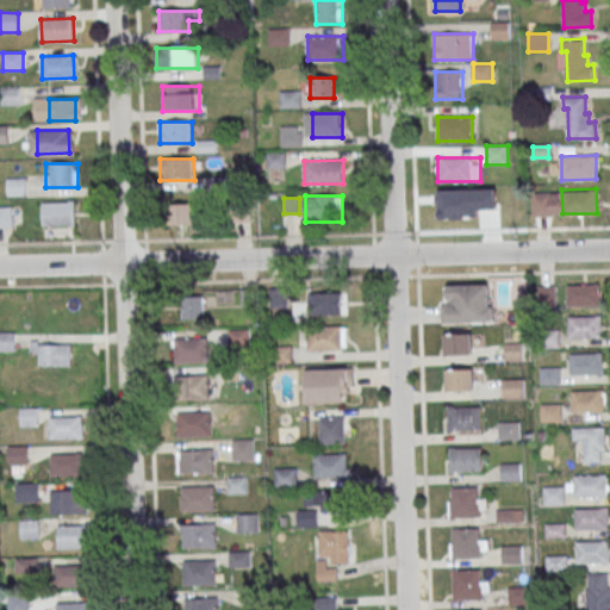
[(42,203),(74,201),(75,224),(43,225),(42,203)]
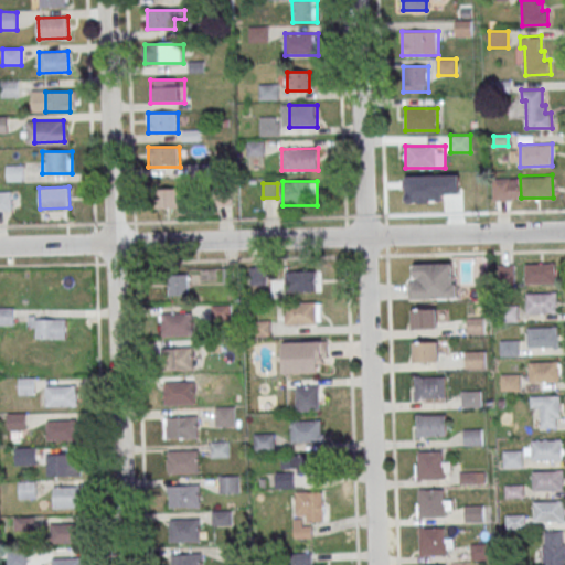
[(159,189),(159,209),(181,209),(181,189),(159,189)]
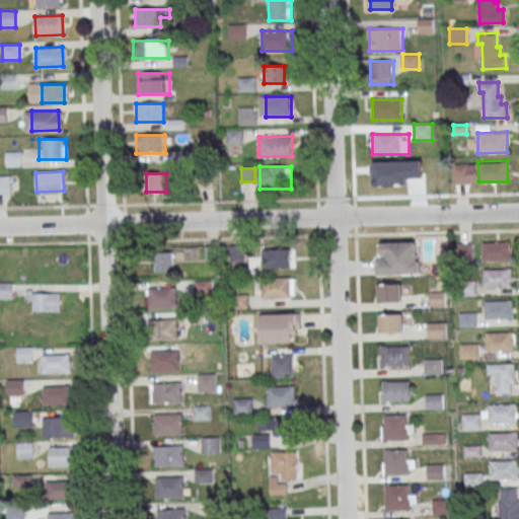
[(376,242),(377,275),(421,275),(421,242),(376,242)]
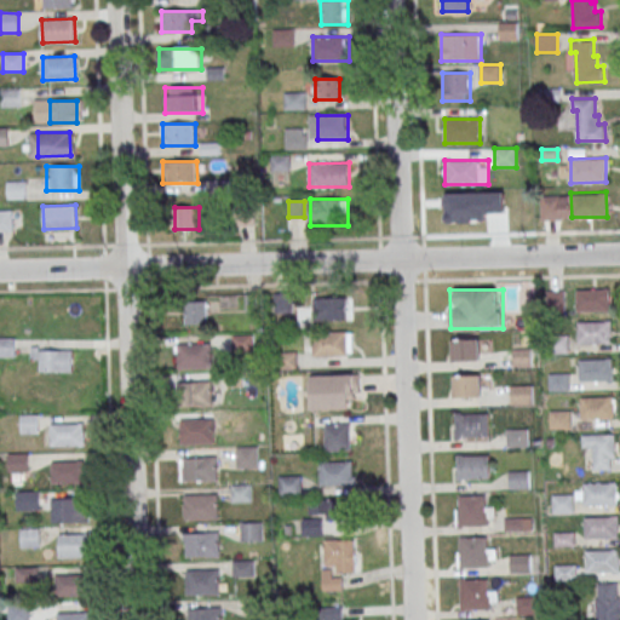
[(577,290),(577,313),(610,313),(610,290),(577,290)]
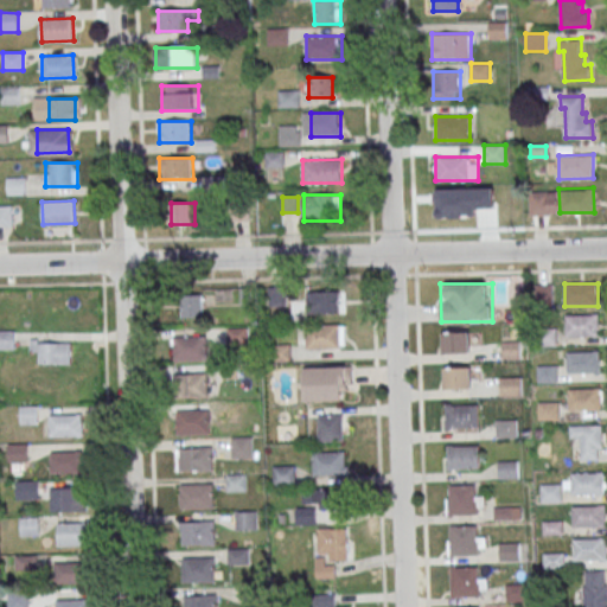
[(269,287),(269,305),(286,305),(286,287),(269,287)]
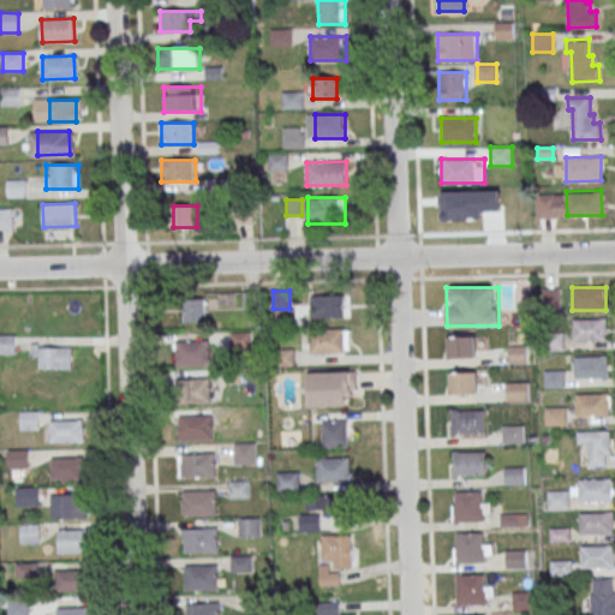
[(345,318),(345,296),(312,296),(312,318),(345,318)]
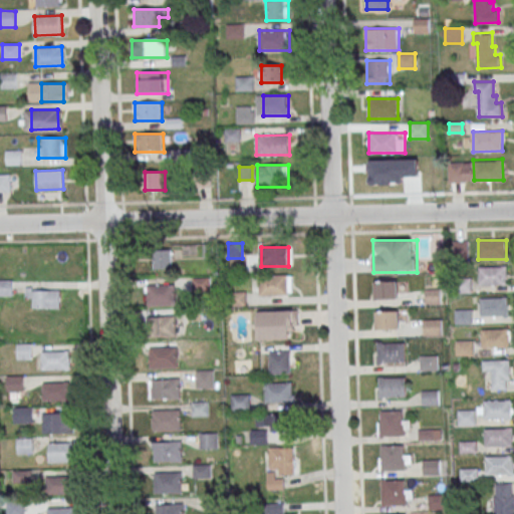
[(172,270),(172,250),(154,250),(154,270),(172,270)]
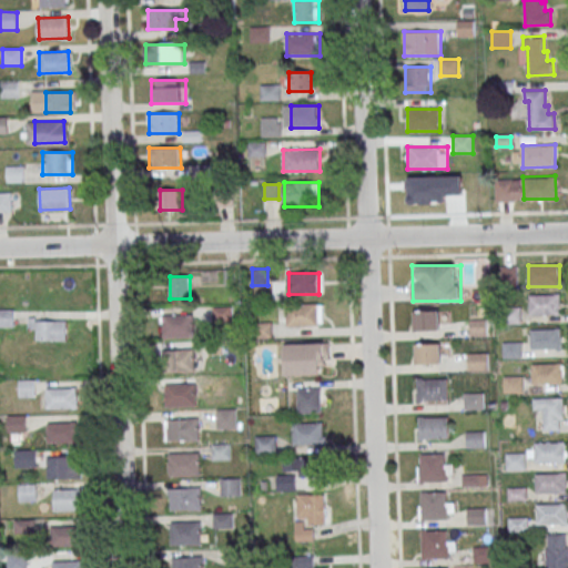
[(560,315),(560,295),(529,295),(529,315),(560,315)]
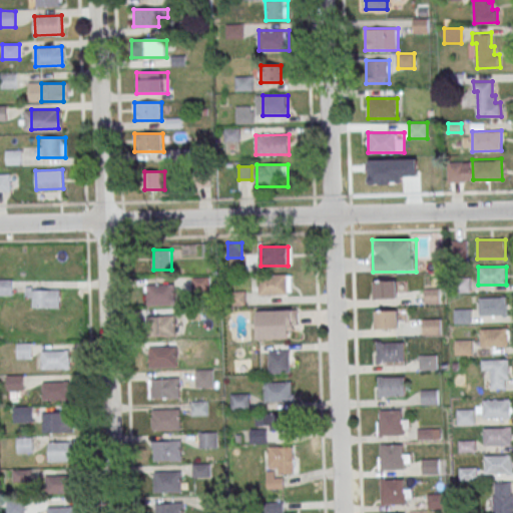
[(288,276),(259,276),(259,296),(288,296),(288,276)]
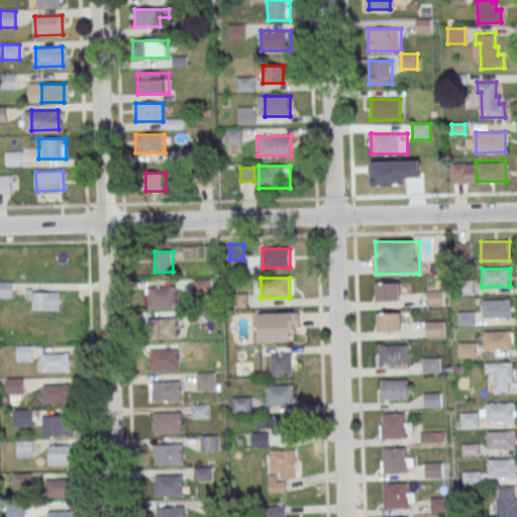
[(212,279),(193,279),(193,295),(212,295),(212,279)]
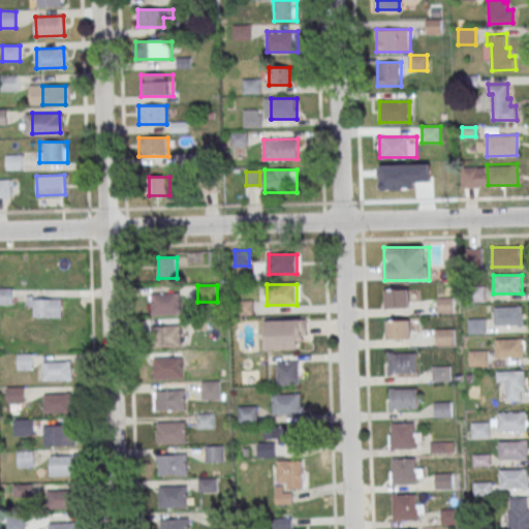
[(0,304),(13,305),(13,288),(0,287),(0,304)]
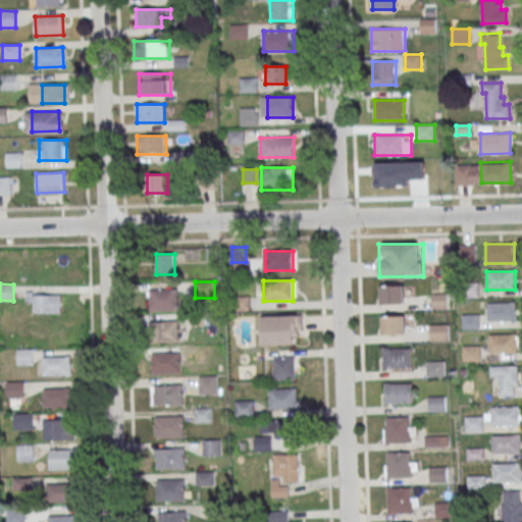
[(380,284),(380,305),(405,305),(405,284),(380,284)]
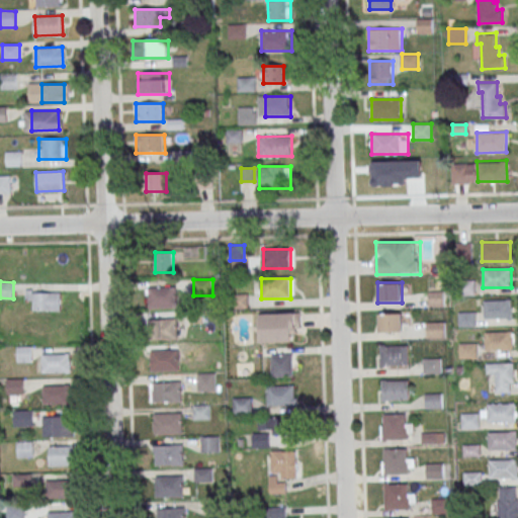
[(176,287),(176,309),(150,309),(149,288),(176,287)]
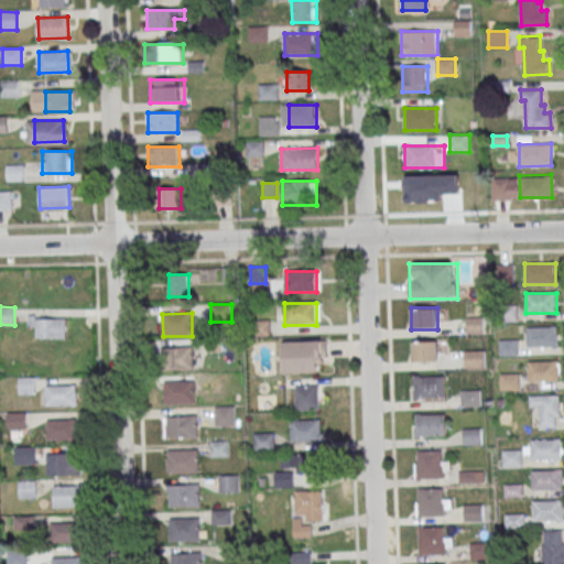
[(66,316),(29,316),(29,328),(36,328),(36,338),(66,338),(66,316)]
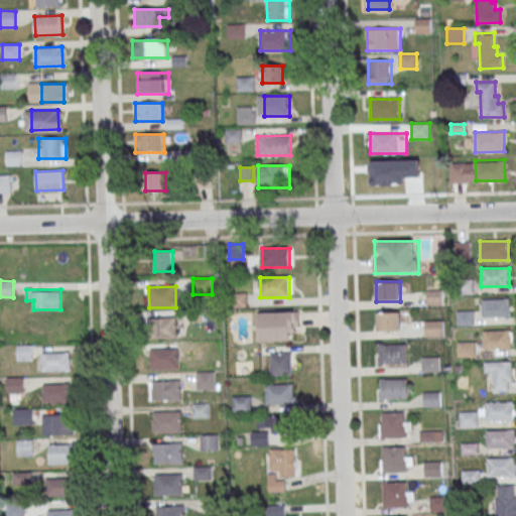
[(427,305),(442,305),(442,290),(427,290),(427,305)]
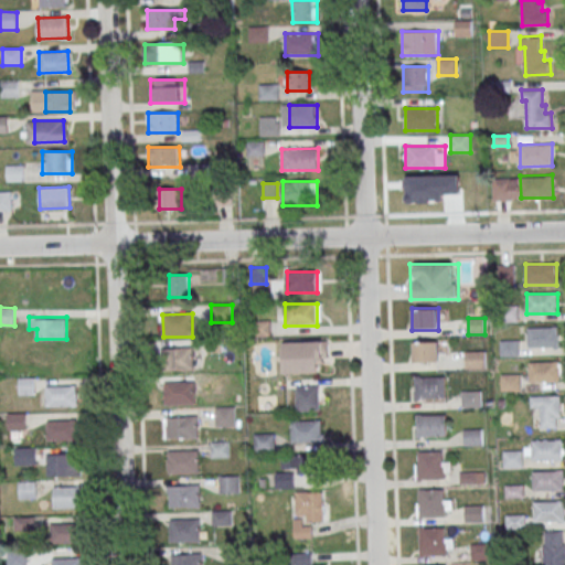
[(560,347),(560,328),(528,328),(528,347),(560,347)]
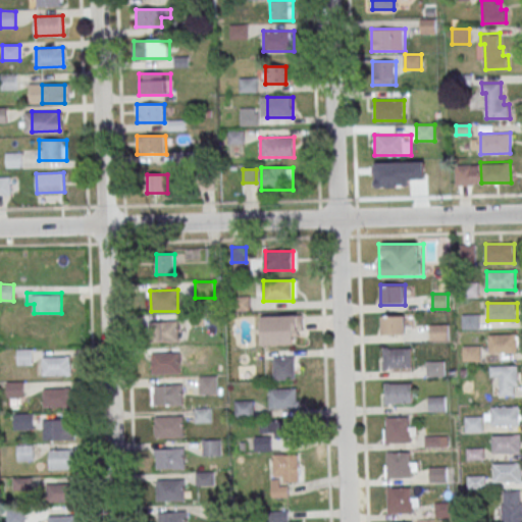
[(462,330),(480,330),(480,314),(462,314),(462,330)]
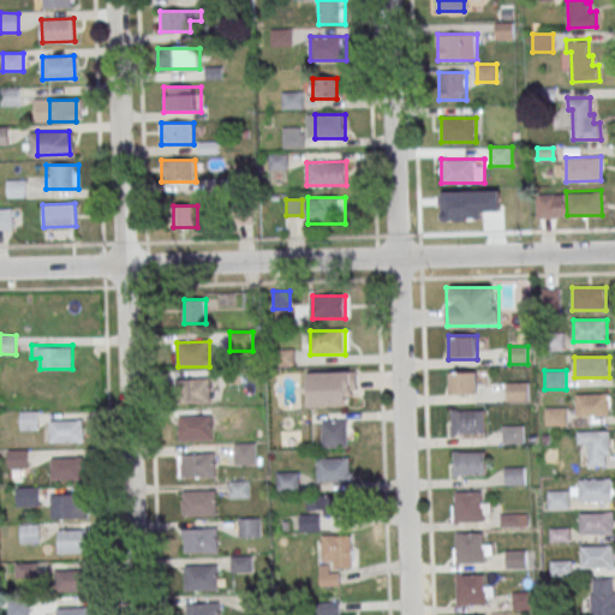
[(357,371),(358,389),(353,389),(354,396),(348,396),(348,405),(310,406),(310,374),(357,371)]
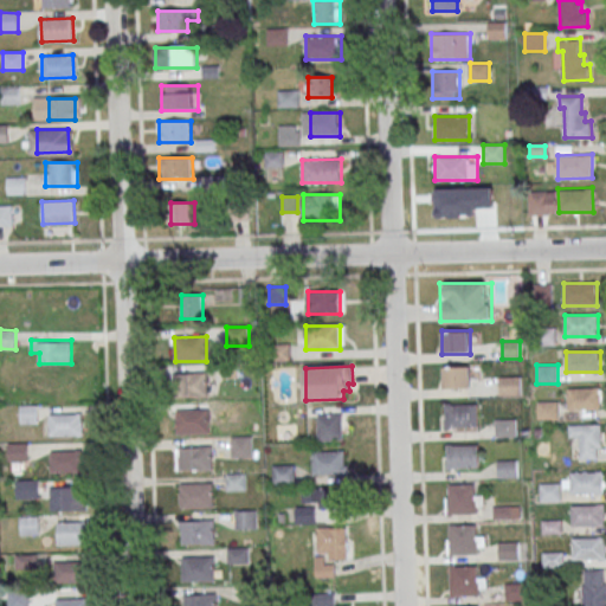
[(443,389),(476,389),(476,380),(482,380),(482,366),(443,366),(443,389)]
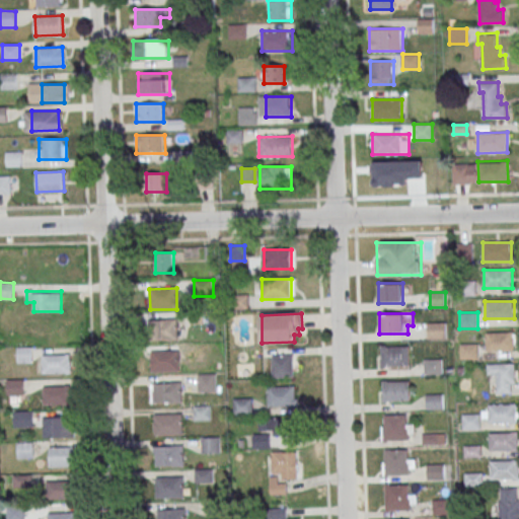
[(180,340),(180,320),(152,319),(152,340),(180,340)]
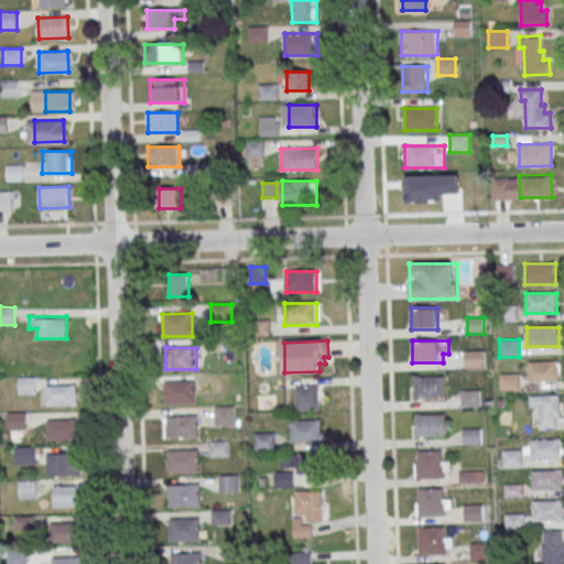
[(465,350),(465,368),(486,368),(486,350),(465,350)]
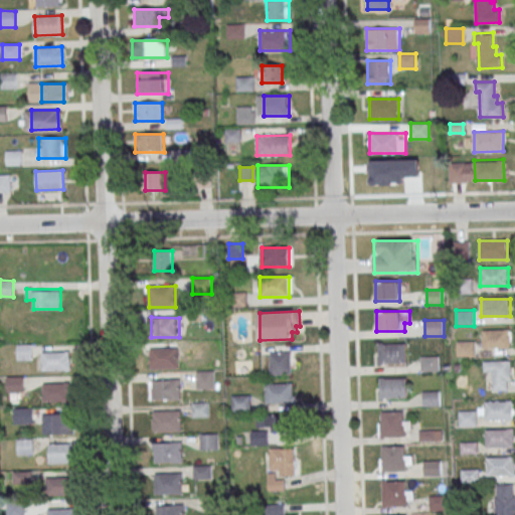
[(510,330),(482,330),(482,348),(510,348),(510,330)]
